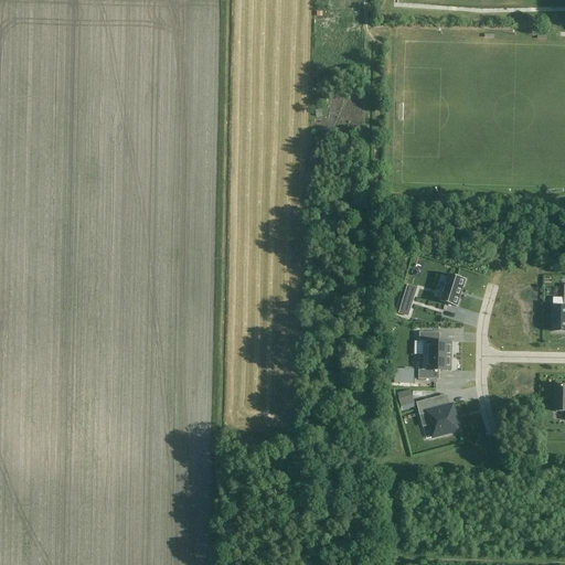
[(449,273),(440,300),(458,306),(466,278),(449,273)]
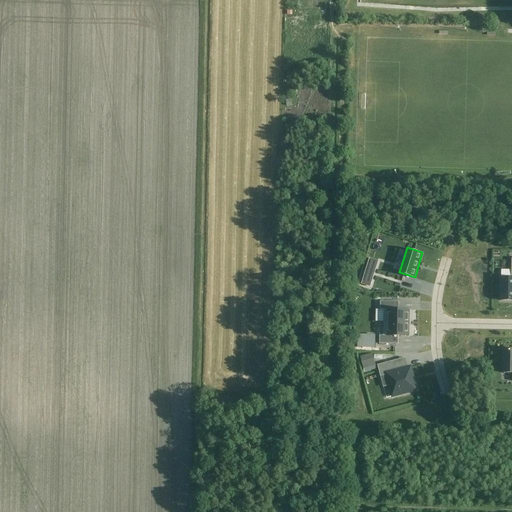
[(501,277),(501,300),(511,300),(511,258),(511,278),(501,277)]
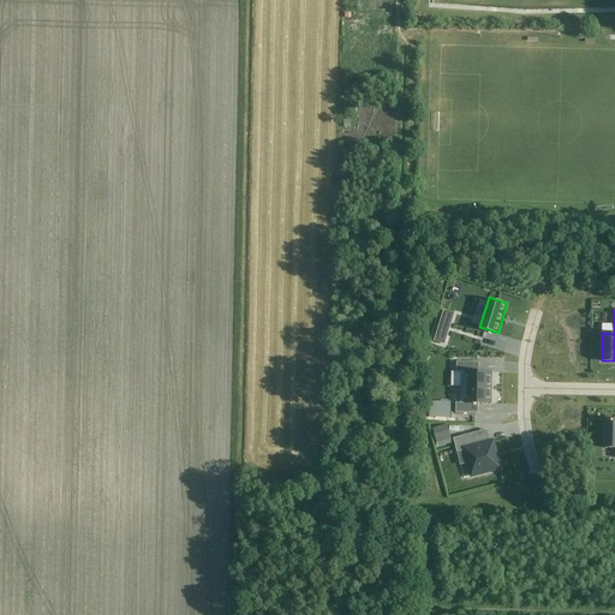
[(441,323),(435,341),(445,345),(451,326),(441,323)]
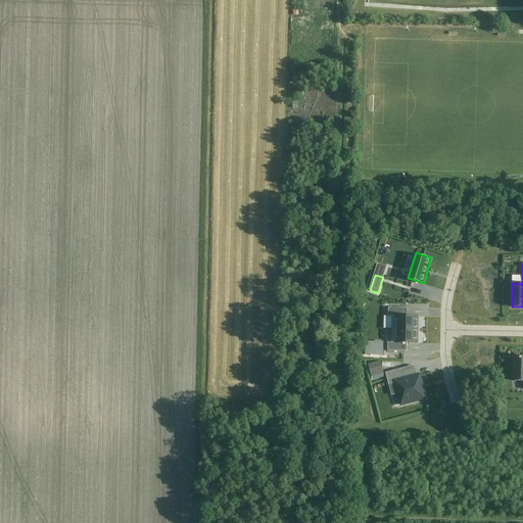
[(388,308),(388,317),(392,317),(392,330),(418,330),(419,317),(408,317),(408,308),(388,308)]
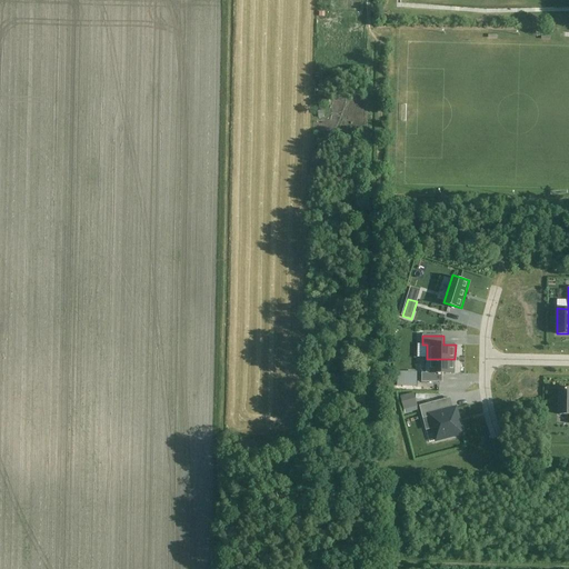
[(422,373),(421,382),(442,382),(442,373),(455,375),(455,359),(427,359),(426,359),(426,373),(422,373)]
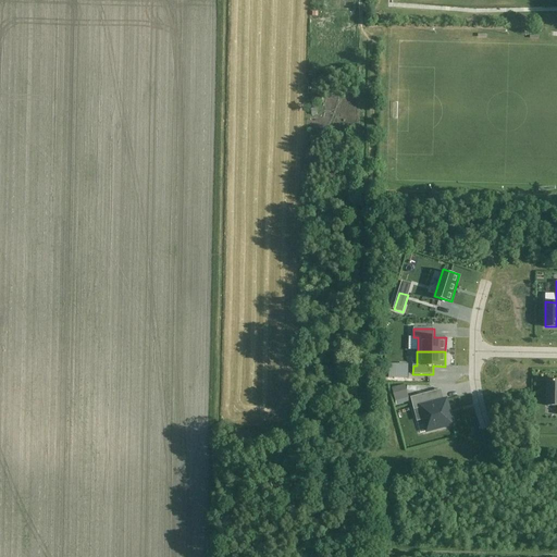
[(556,381),(547,381),(547,406),(556,406),(556,381)]
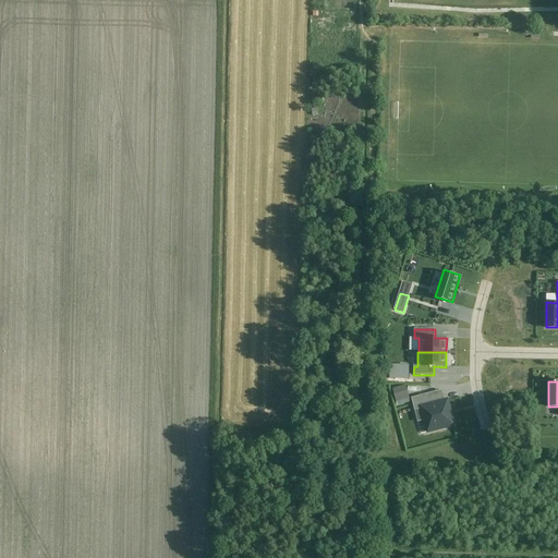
[(453,425),(447,401),(435,404),(433,392),(411,399),(415,411),(422,409),(428,432),(453,425)]
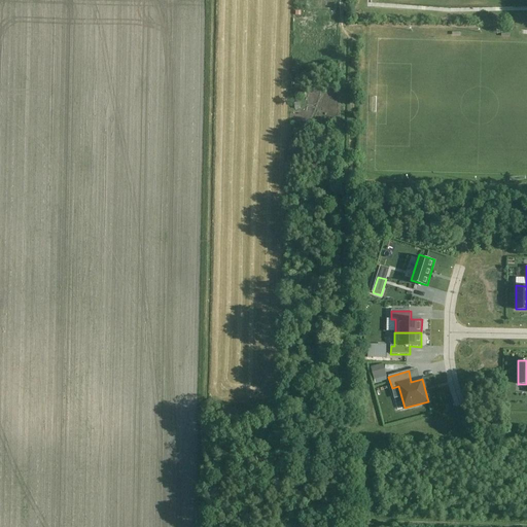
All buildings are outlined.
